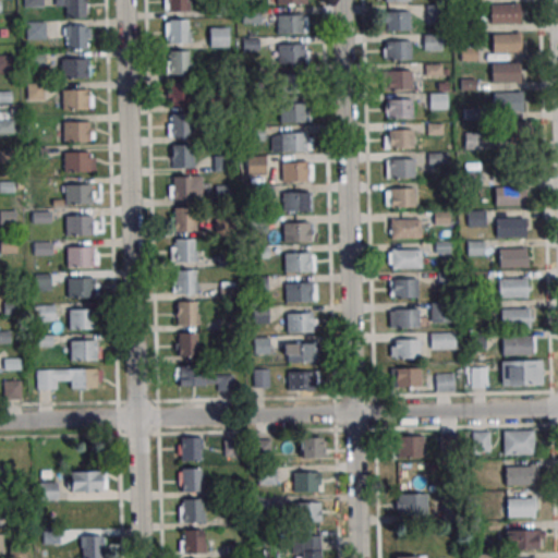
[(61,0),(83,0),(84,17),(64,17),(64,5),(61,5),(61,0)]
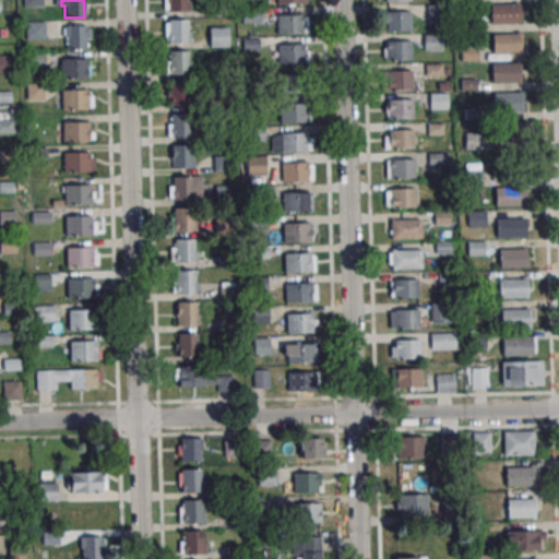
[(189,11),(188,0),(164,0),(165,11),(189,11)]
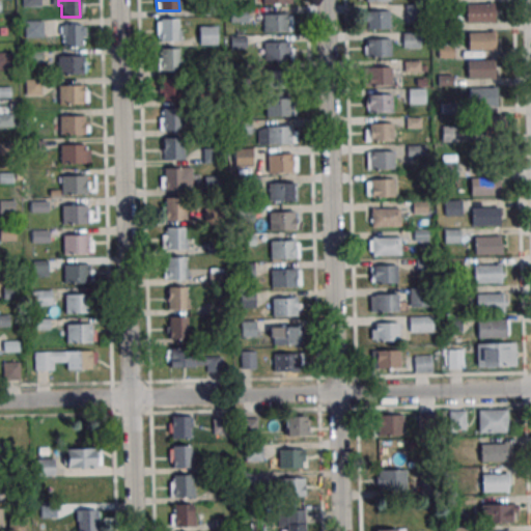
[(215,16),(215,2),(200,2),(200,16),(215,16)]
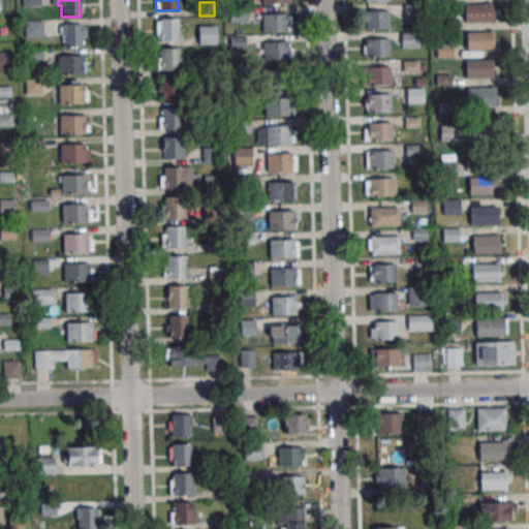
[(465,4),(490,3),(491,21),(465,22),(465,4)]
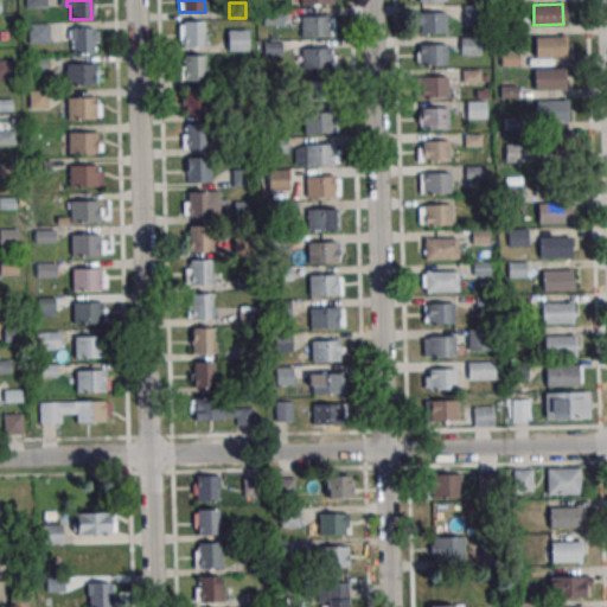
[(285,25),(285,10),(262,10),(262,25),(285,25)]
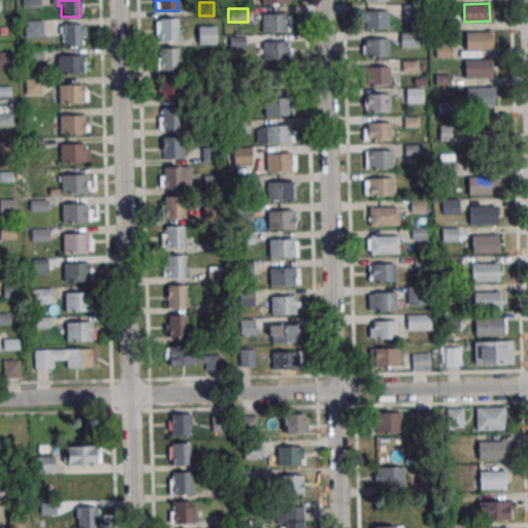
[(364,11),(387,11),(387,29),(364,29),(364,11)]
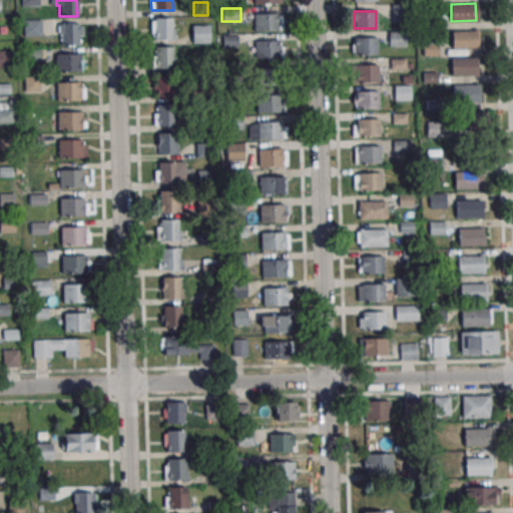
[(253,14),(276,14),(277,31),(253,31),(253,14)]
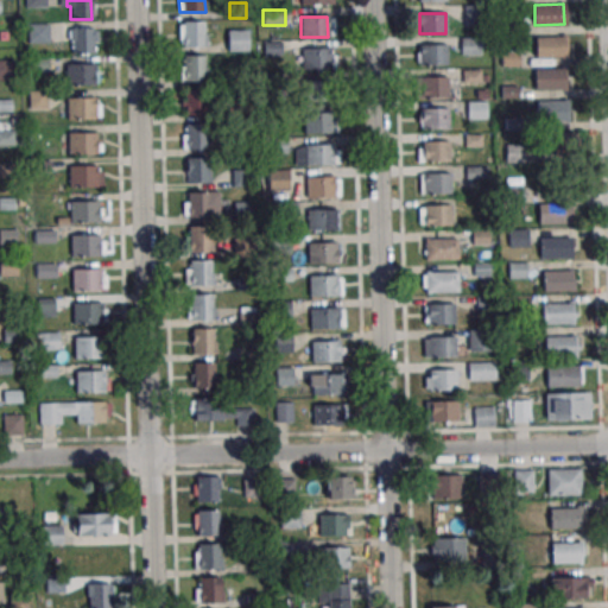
[(207,21),(178,21),(178,48),(207,48),(207,21)]
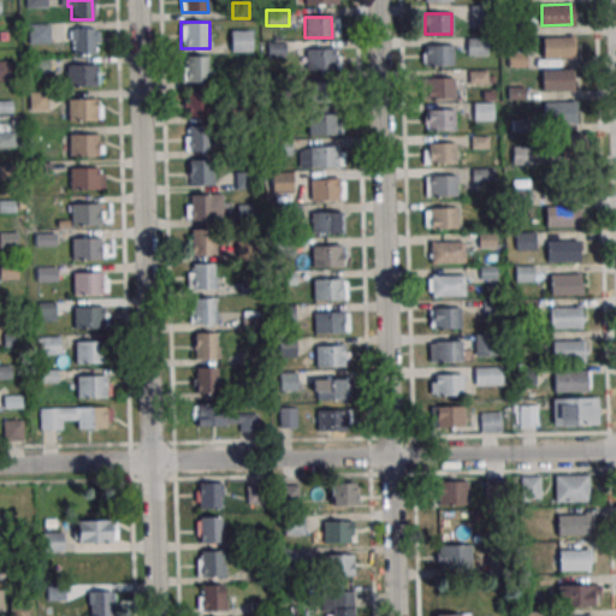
[(69,28),(93,28),(94,53),(72,53),(72,41),(70,41),(69,28)]
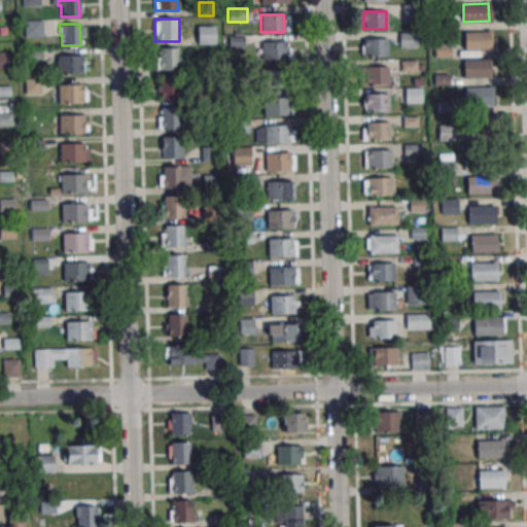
[(215,44),(215,25),(198,25),(198,44),(215,44)]
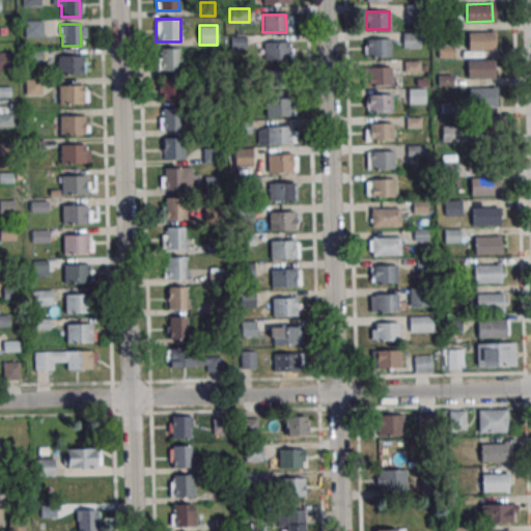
[(468,32),(493,32),(494,50),(468,50),(468,32)]
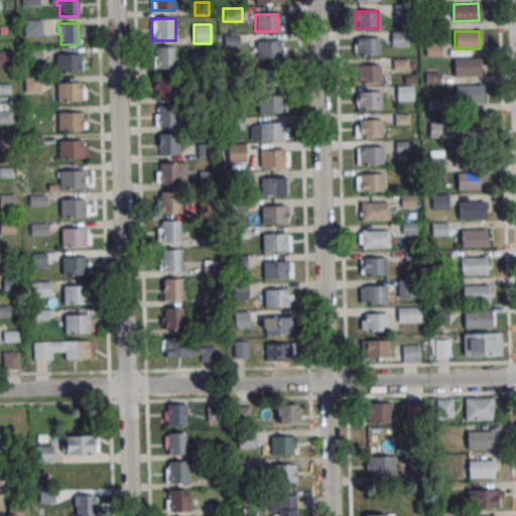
[(408,32),(391,32),(391,45),(408,45),(408,32)]
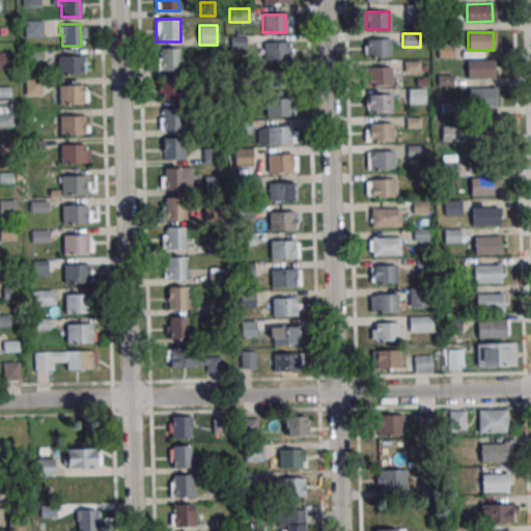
[(366,39),(389,38),(390,56),(366,57),(366,39)]
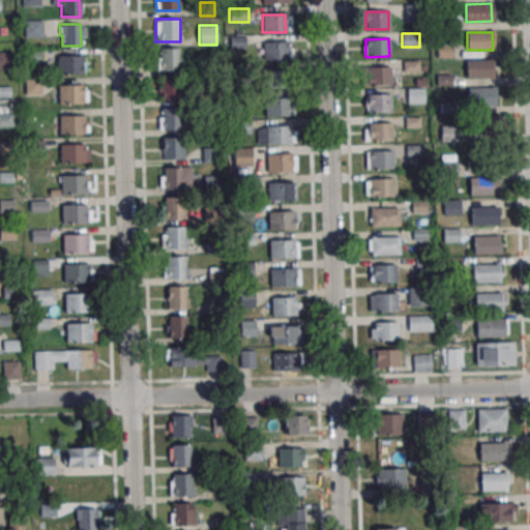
[(263,42),(286,41),(287,59),(263,60),(263,42)]
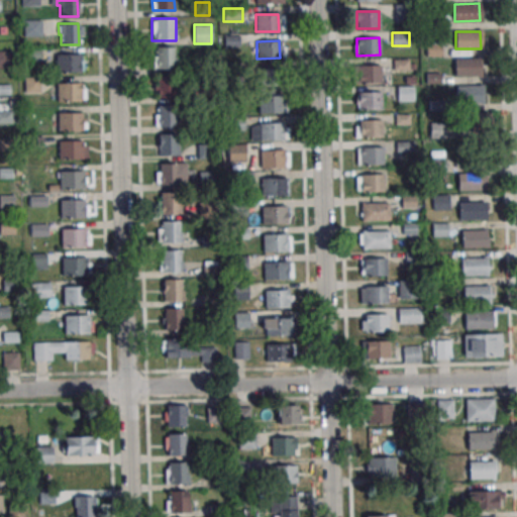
[(153,69),(179,69),(179,46),(153,46),(153,69)]
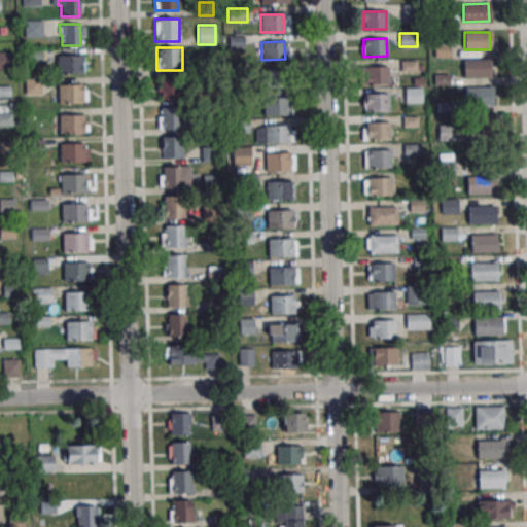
[(0,68),(10,69),(10,51),(0,51),(0,68)]
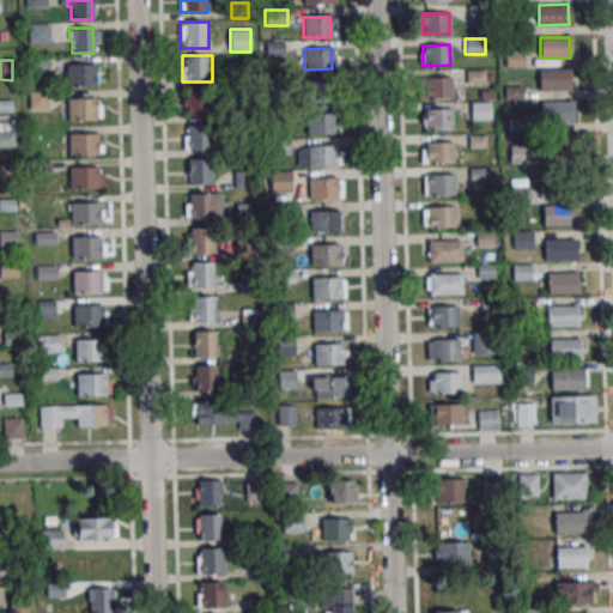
[(66,65),(92,64),(93,85),(66,85),(66,65)]
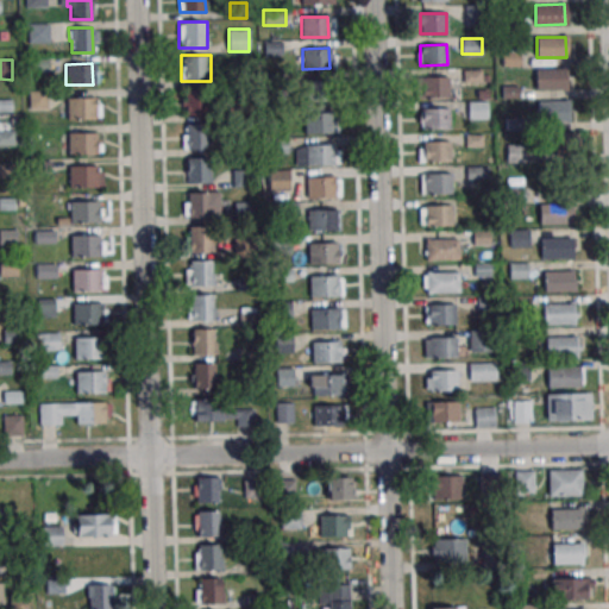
[(534,69),(564,68),(564,88),(535,89),(534,69)]
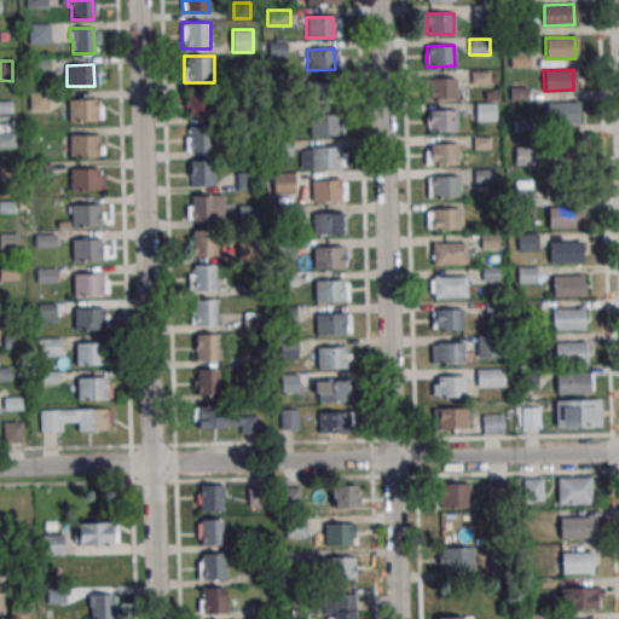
[(427,79),(455,79),(455,99),(428,99),(427,79)]
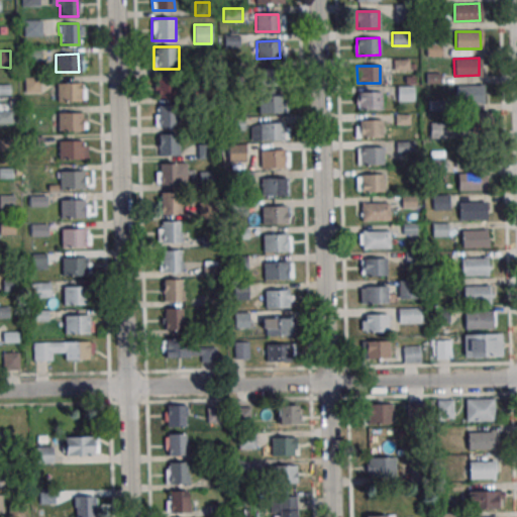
[(257,69),(280,68),(281,85),(257,86),(257,69)]
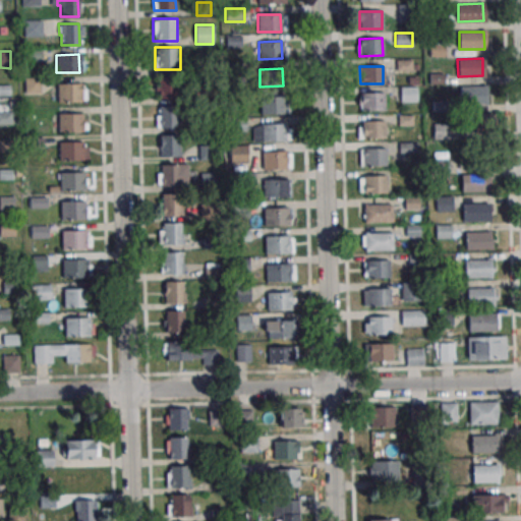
[(175,76),(157,76),(157,98),(175,98),(175,76)]
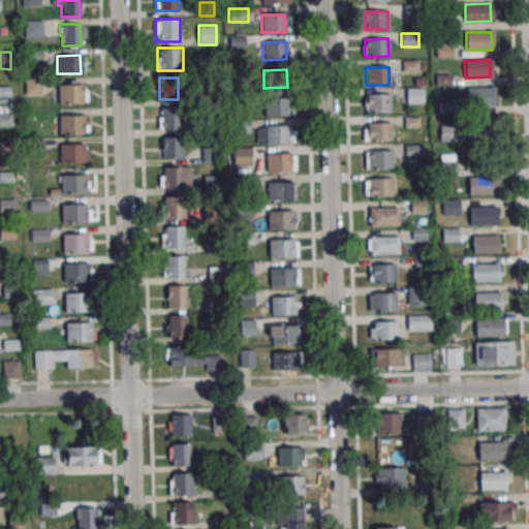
[(57,86),(81,85),(81,102),(58,103),(57,86)]
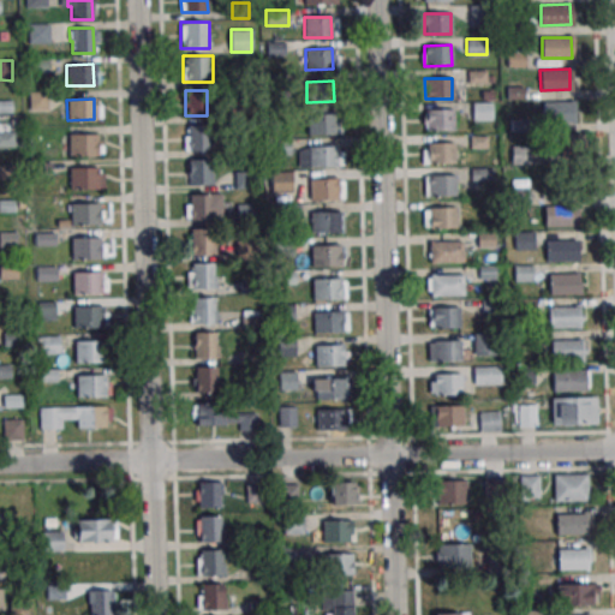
[(543,102),(573,101),(573,121),(544,123),(543,102)]
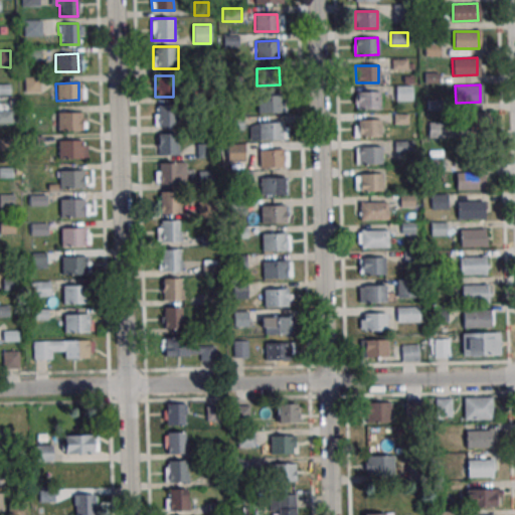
[(357,93),(379,92),(380,109),(357,110),(357,93)]
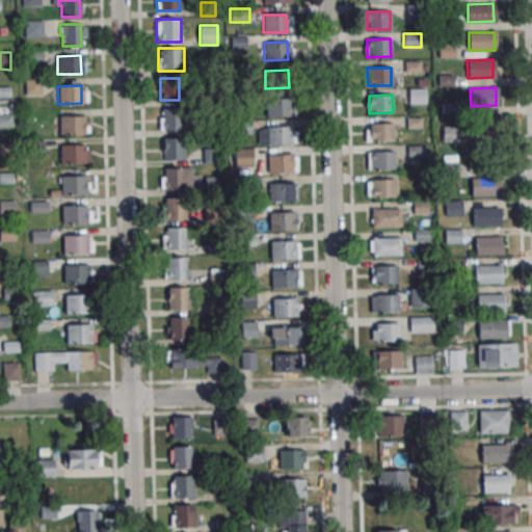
[(266,99),(289,99),(289,116),(266,117),(266,99)]
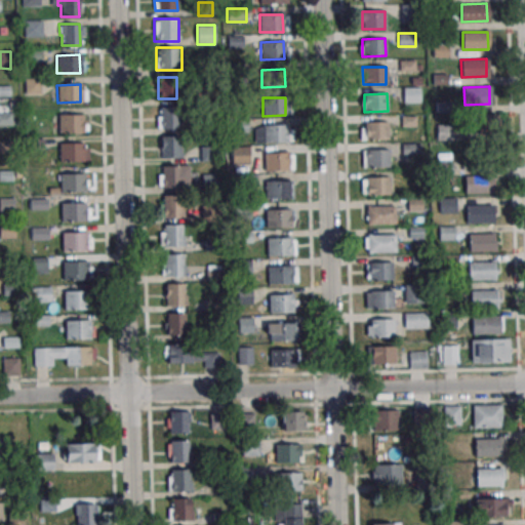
[(157,128),(180,128),(180,107),(157,107),(157,128)]
